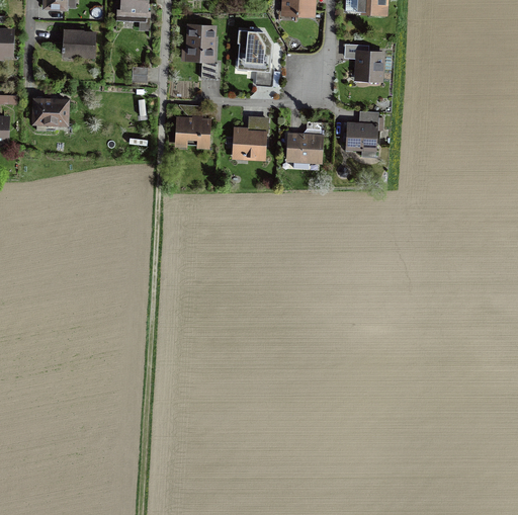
[(45,0),(45,6),(67,8),(67,0),(45,0)]
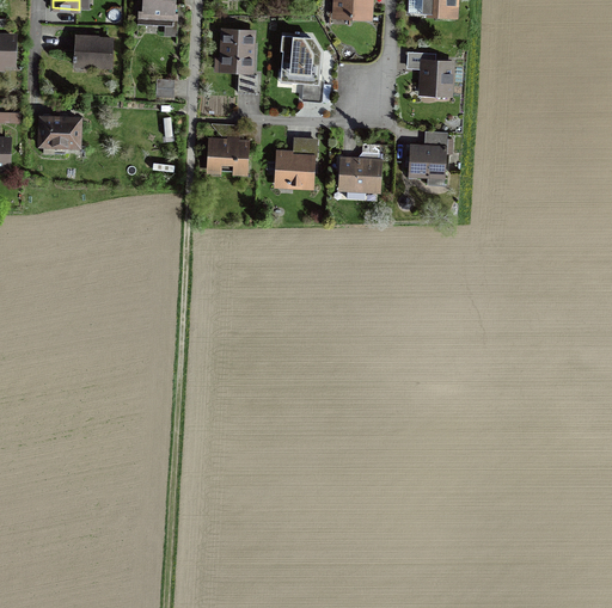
[(141,0),(141,12),(138,12),(138,24),(164,25),(164,36),(177,36),(178,11),(176,11),(176,0),(141,0)]
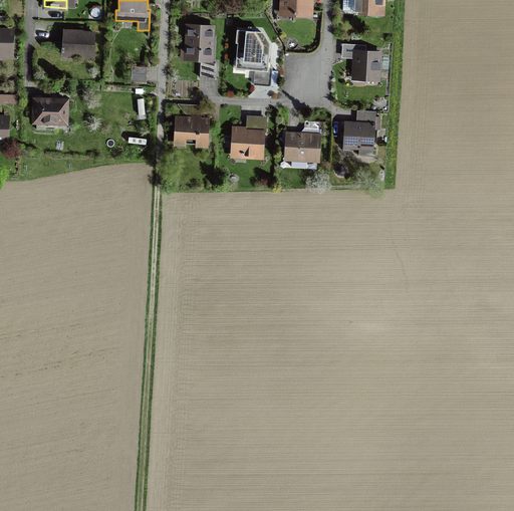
[(279,0),(278,16),(312,18),(313,0),(279,0)]
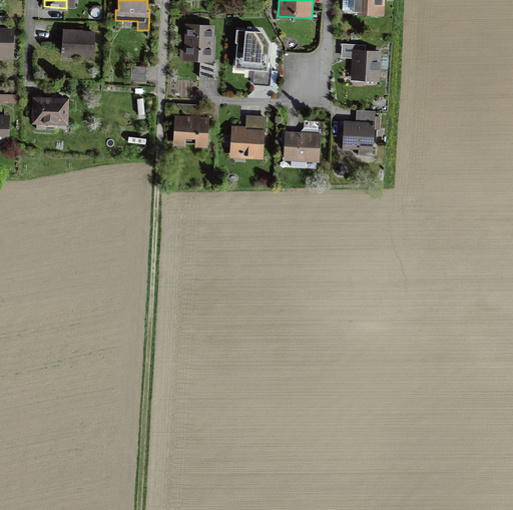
[(358,12),(383,13),(383,0),(341,0),(341,8),(358,8),(358,12)]
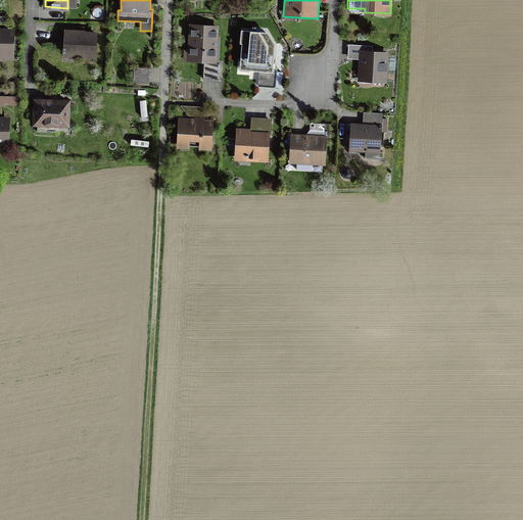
[(221,63),(216,63),(218,26),(187,24),(185,61),(202,62),(201,80),(220,81),(221,63)]
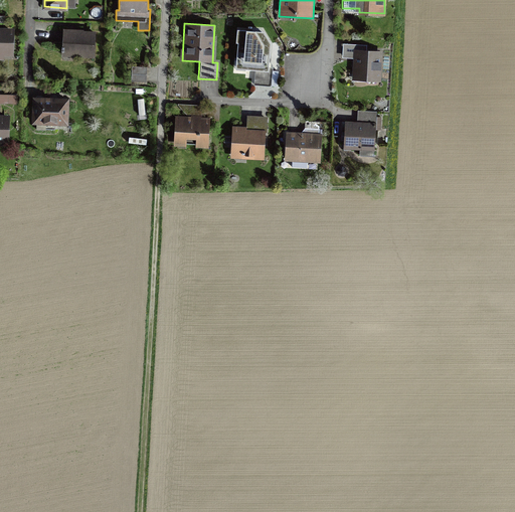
[(12,28),(0,27),(0,53),(12,54),(12,28)]
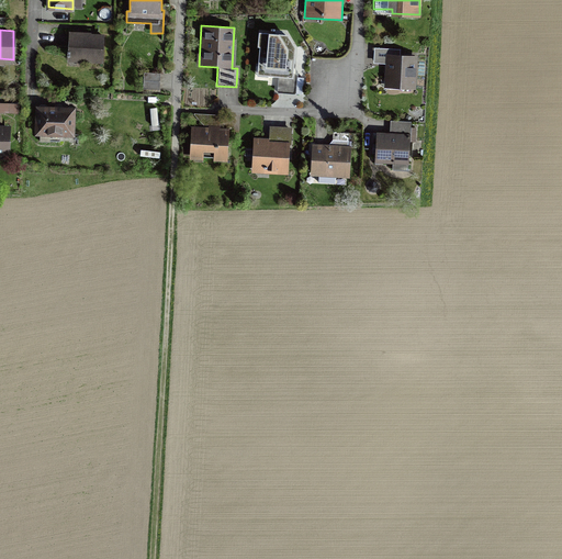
[(68,32),(66,60),(102,63),(103,34),(68,32)]
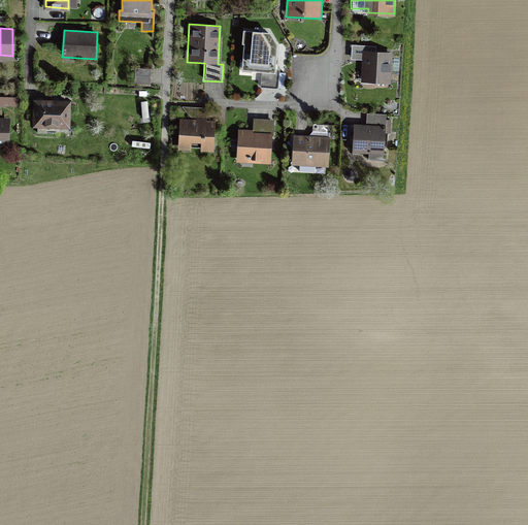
[(241,70),(262,71),(260,88),(277,89),(279,67),(276,64),(278,42),(243,39),(241,70)]
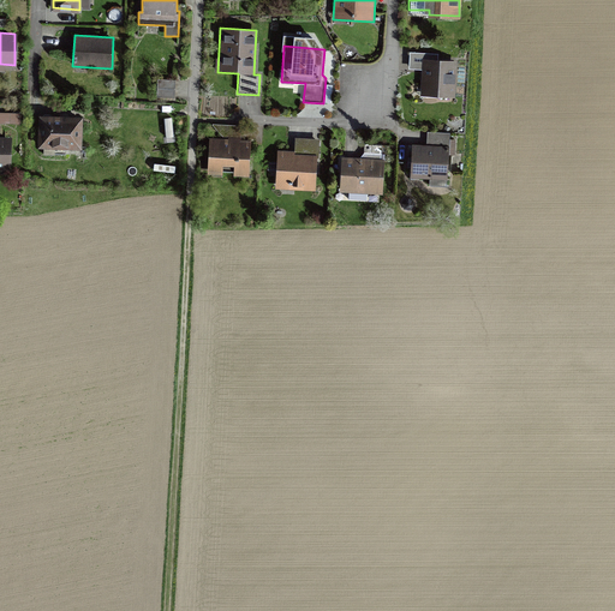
[(422,59),(419,96),(454,99),(457,61),(422,59)]
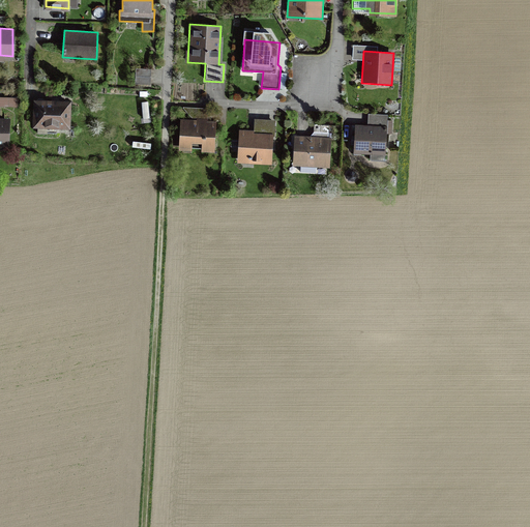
[(152,66),(137,65),(136,81),(151,82),(152,66)]
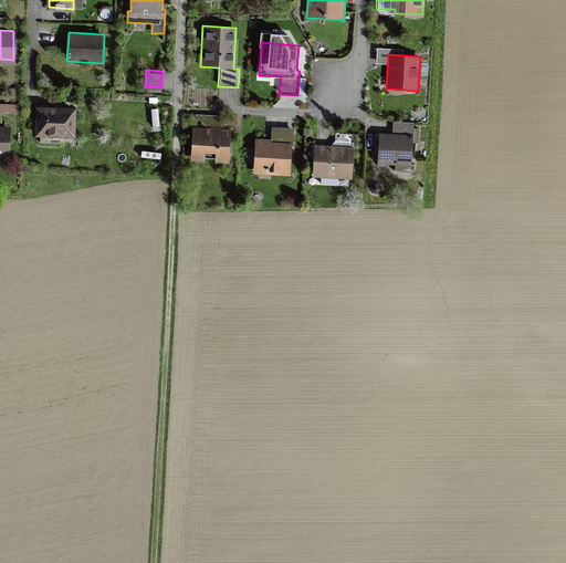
[(18,104),(0,103),(0,113),(18,114),(18,104)]
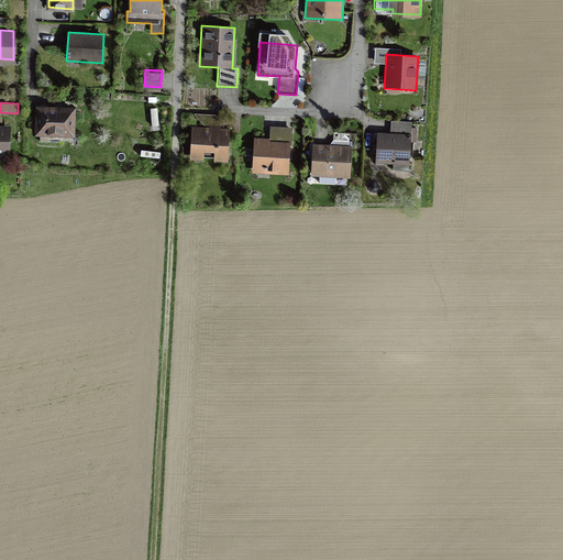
[(34,107),(33,136),(72,138),(74,109),(34,107)]
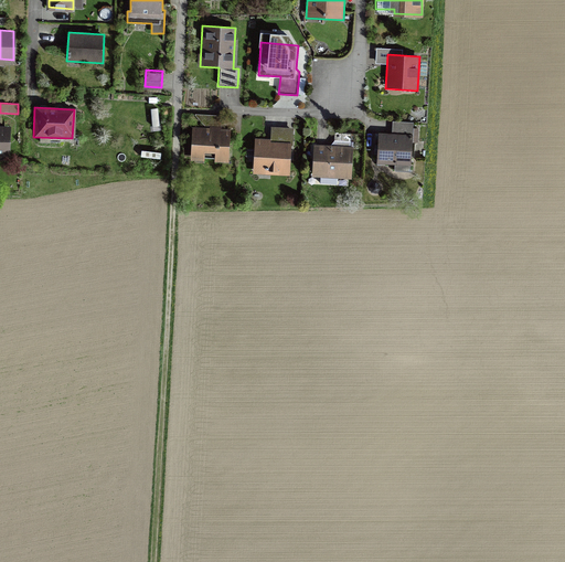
[(411,169),(411,162),(413,133),(413,120),(392,120),(392,133),(379,131),(377,161),(394,161),(394,168),(411,169)]
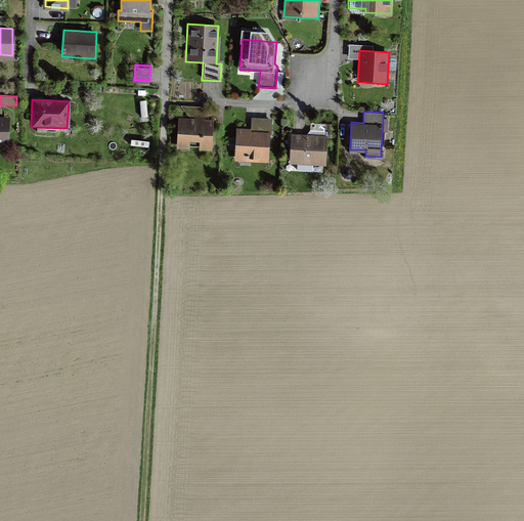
[(198,150),(212,152),(214,120),(177,118),(175,147),(188,148),(188,146),(199,146),(198,150)]
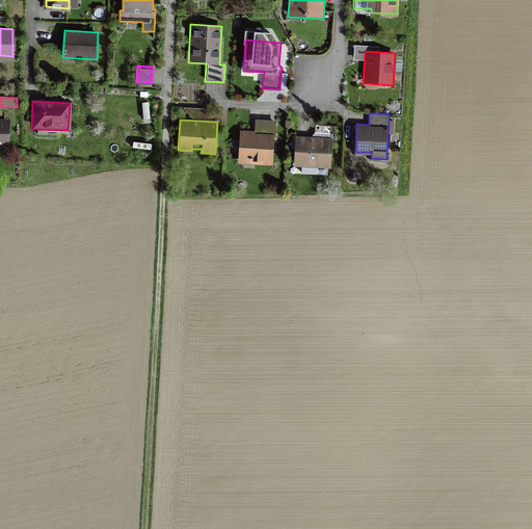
[(240,132),(238,162),(271,164),(273,136),(275,136),(276,123),(256,122),(255,133),(240,132)]
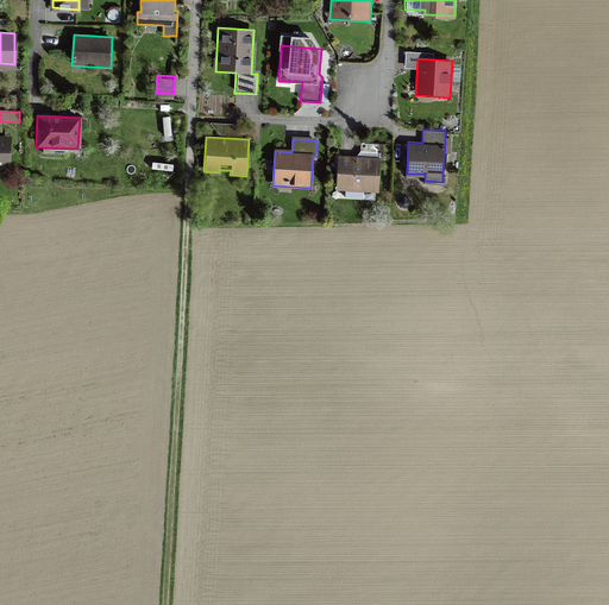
[(356,158),(338,157),(337,186),(344,190),(378,193),(381,159),(377,155),(378,145),(360,145),(360,152),(356,158)]
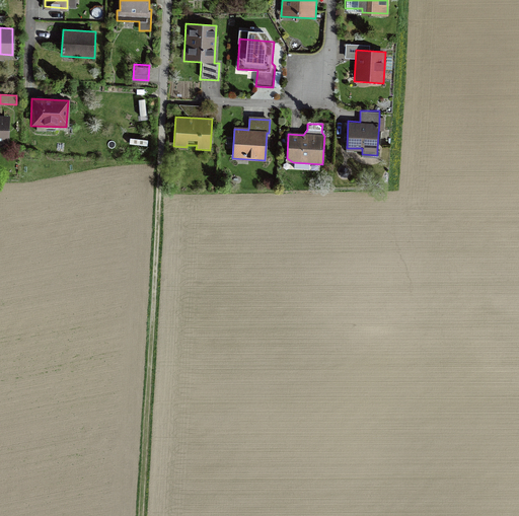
All buildings are outlined.
